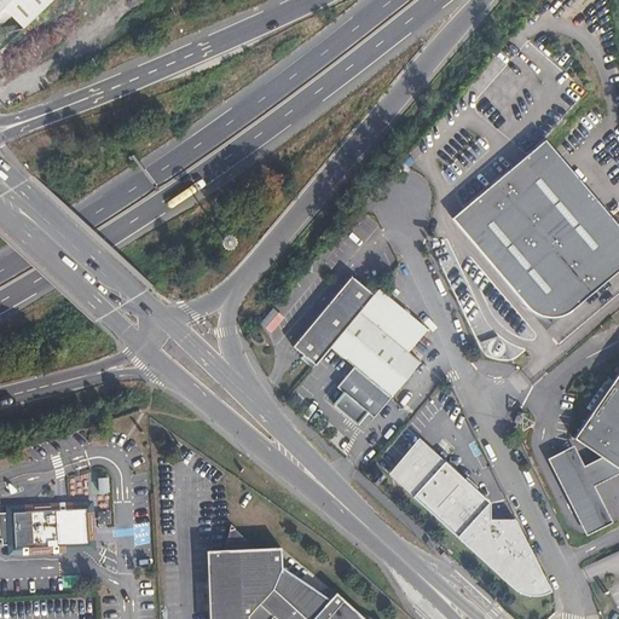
[(23,29),(52,0),(0,0),(0,25),(11,16),(23,29)]
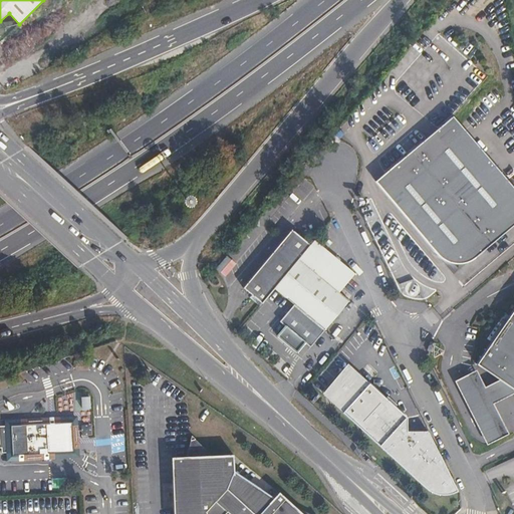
[(513,188),(452,115),(375,181),(435,251),(442,257),(449,261),(462,262),(475,257),(513,223),(513,188)]
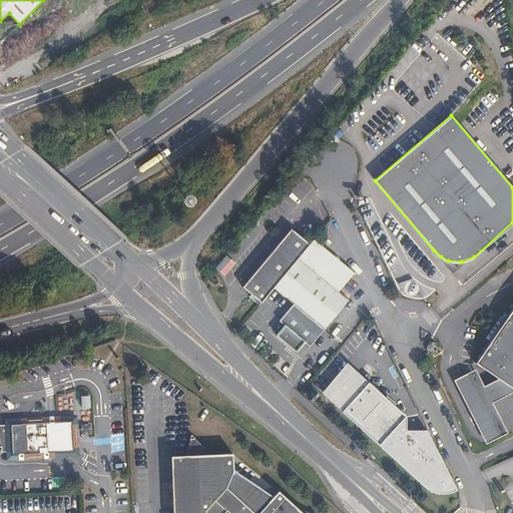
[(259,305),(310,244),(291,229),(242,287),(250,294),(248,297),(259,306),(259,305)]
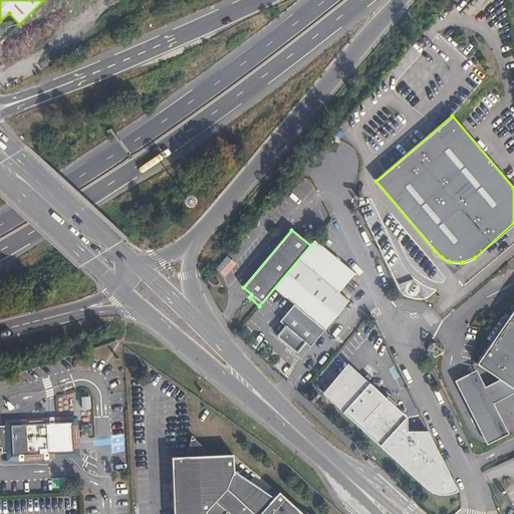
[(310,245),(259,305),(271,315),(285,297),(325,329),(349,300),(338,292),(354,273),(314,240),(310,245)]
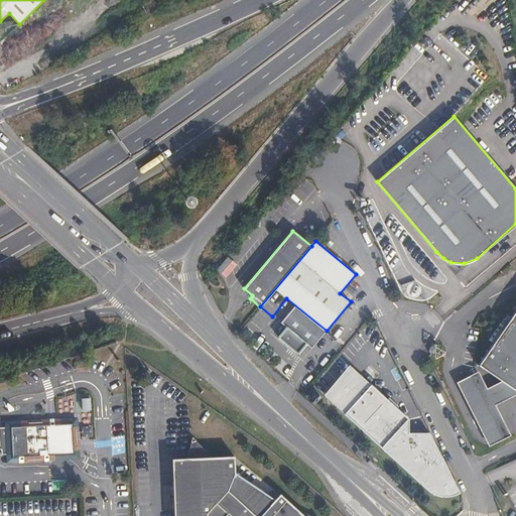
[(228,257),(216,270),(226,278),(237,265),(228,257)]
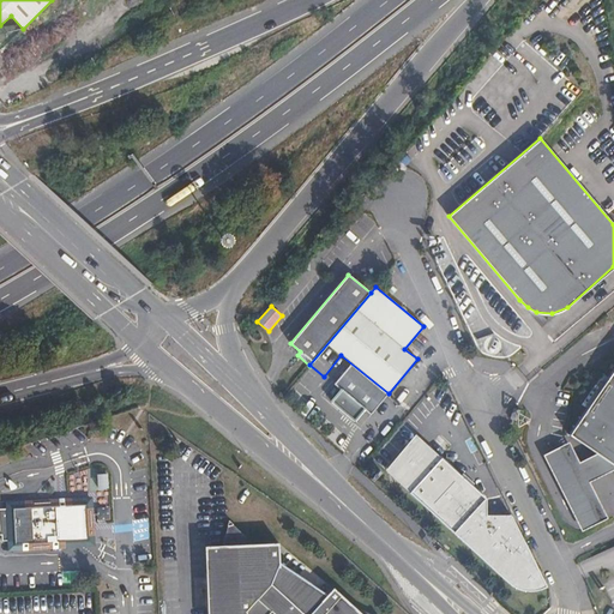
[(613,464),(613,368),(569,434),(596,453),(613,464)]
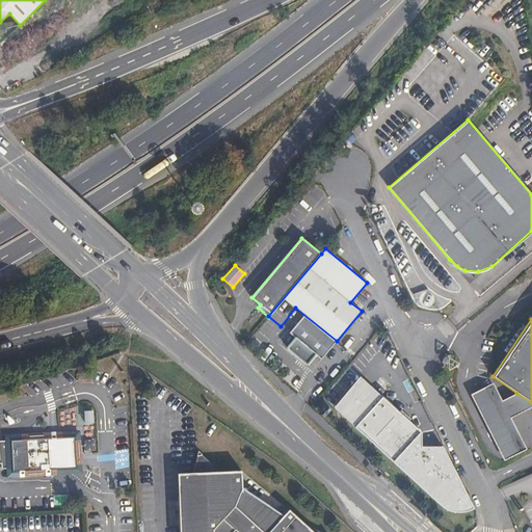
[(314,364),(318,368),(326,358),(296,335),(277,356),(286,364),(290,360),(307,373),(314,364)]
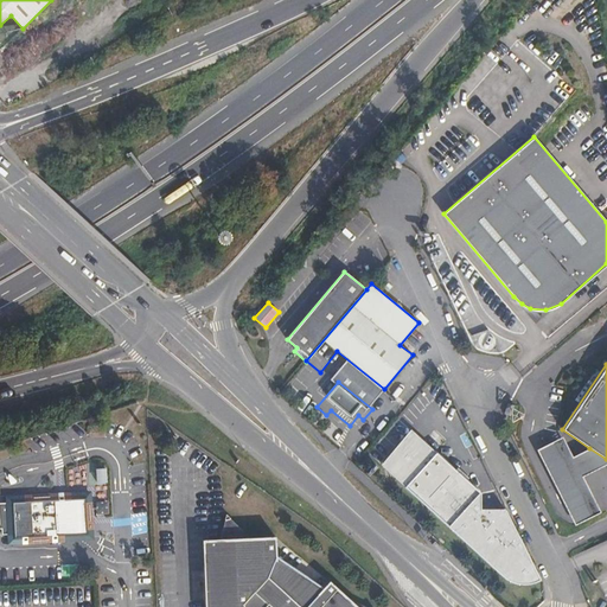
[(351,435),(363,420),(358,415),(350,426),(331,410),(326,415),(351,435)]
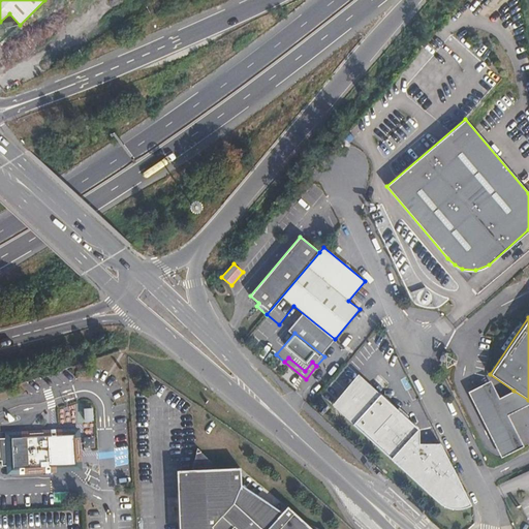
[(333,405),(353,424),(380,395),(358,375),(333,405)]
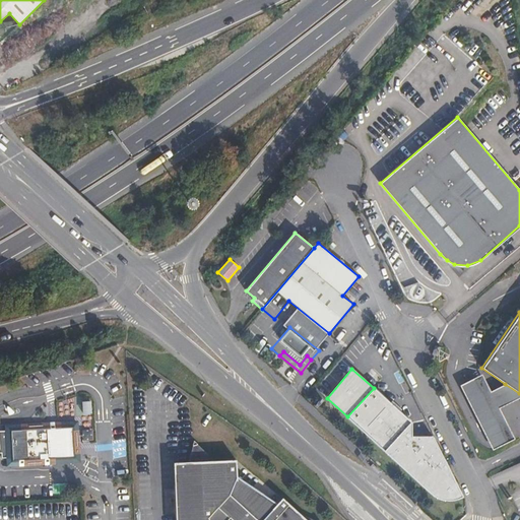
[(491,391),(481,374),(460,385),(493,450),(514,439),(499,407),(519,397),(519,393),(505,384),(491,391)]
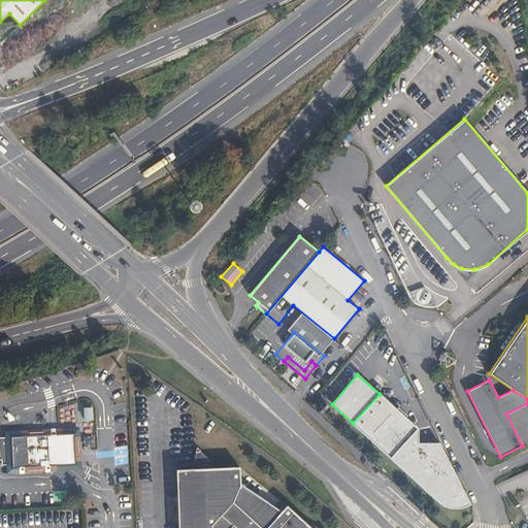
[(380,394),(353,423),(436,500),(443,505),(448,507),(451,508),(459,509),(464,509),(471,507),(439,442),(420,443),(418,429),(380,394)]
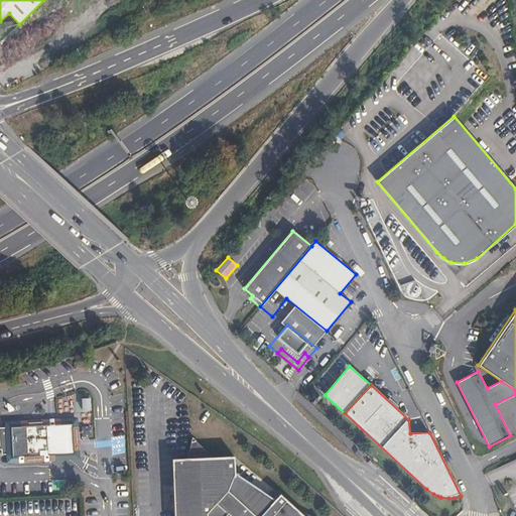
[(0,448),(2,449),(2,455),(8,454),(8,458),(79,454),(77,418),(6,422),(6,427),(0,427),(0,448)]
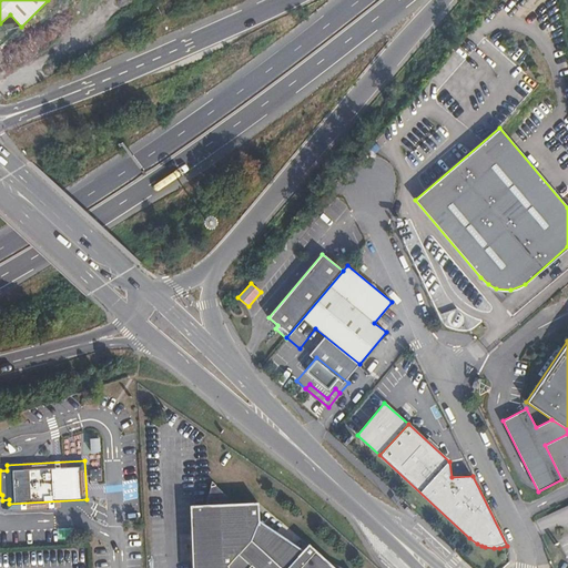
[(205,505),(234,504),(212,482),(205,505)]
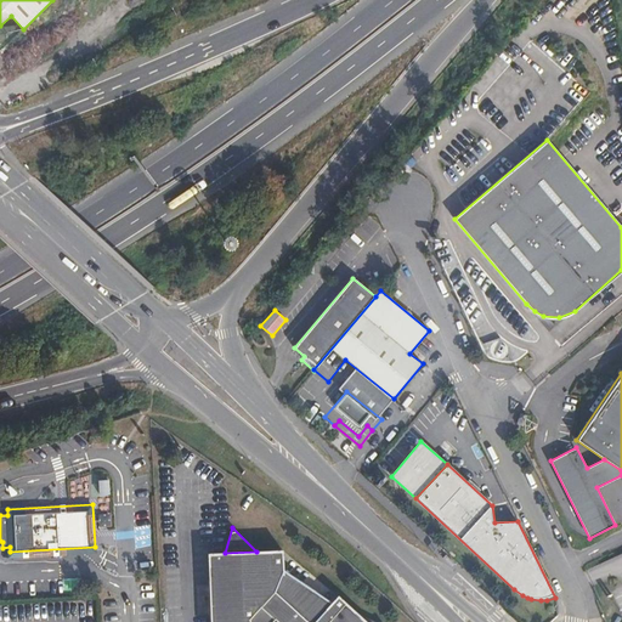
[(281,550),(256,552),(225,553),(208,554),(210,621),(365,621),(338,597),(324,610),(282,571),(281,550)]
